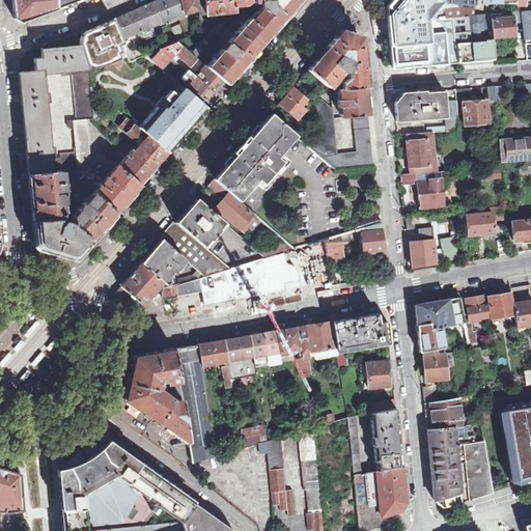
[(58,9),(56,0),(11,0),(14,19),(21,23),(58,9)]
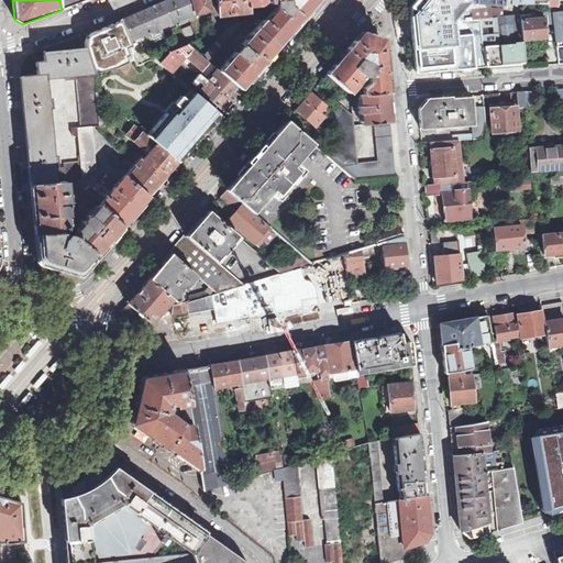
[(59,0),(62,10),(83,1),(86,0),(59,0)]
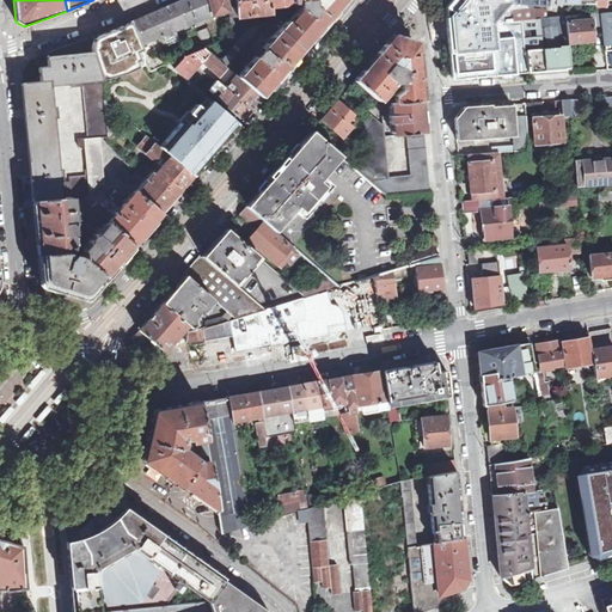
[(210,16),(230,11),(226,0),(183,0),(130,23),(140,46),(210,16)]
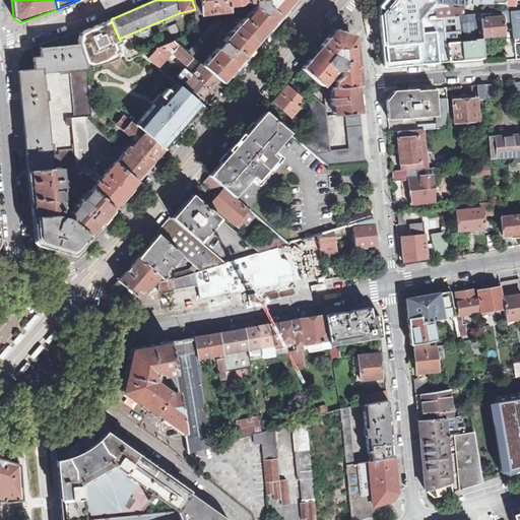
[(230,9),(229,0),(192,0),(195,9),(198,22),(202,21),(200,15),(230,12),(230,9)]
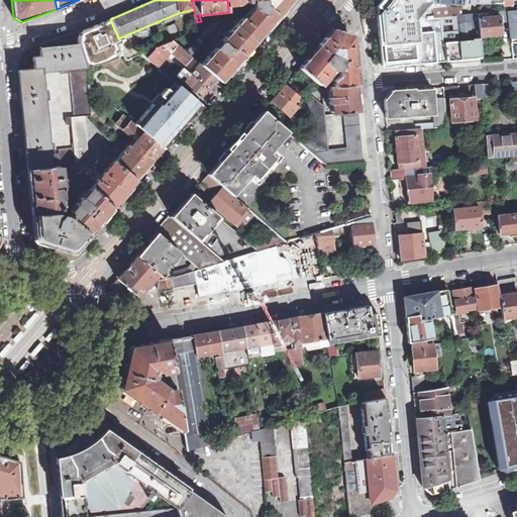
[(274,21),(292,0),(227,0),(228,9),(230,9),(230,6),(247,5),(247,3),(251,3),(251,8),(242,19),(240,19),(201,65),(221,82),(243,57),(274,21)]
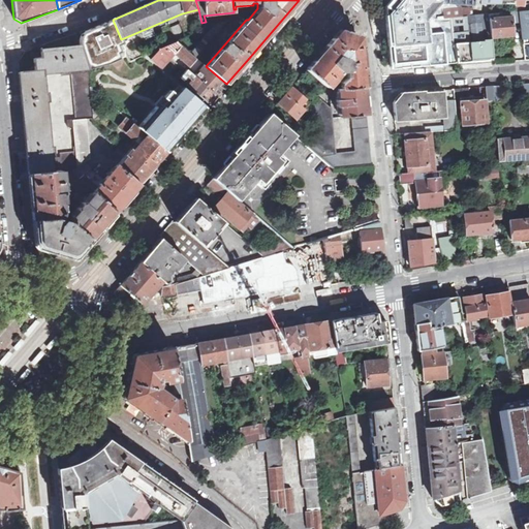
[(453,18),(472,16),(473,10),(462,10),(461,7),(457,7),(452,3),(473,4),(473,0),(441,0),(443,19),(453,18)]
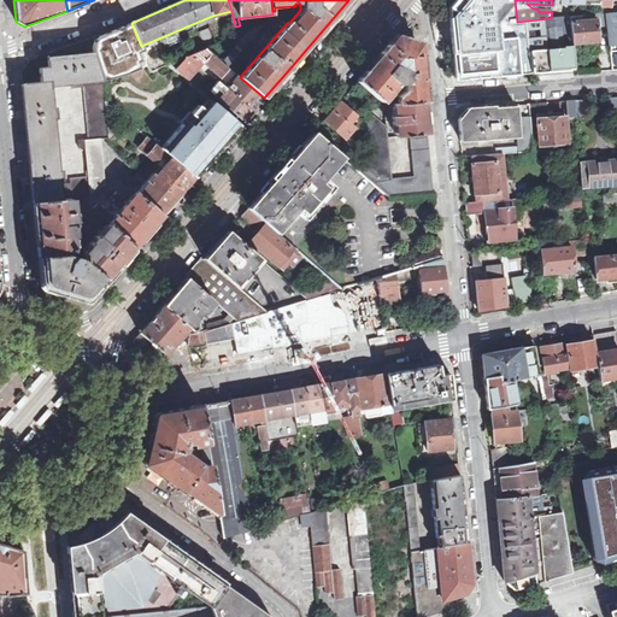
[(464,82),(489,81),(486,24),(495,23),(494,3),(454,5),(456,16),(448,16),(451,43),(466,42),(469,68),(463,69),(464,82)]
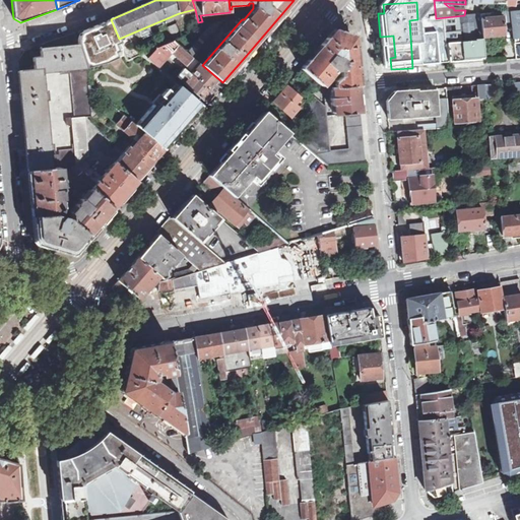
[(519,9),(511,11),(512,22),(514,44),(519,43),(519,9)]
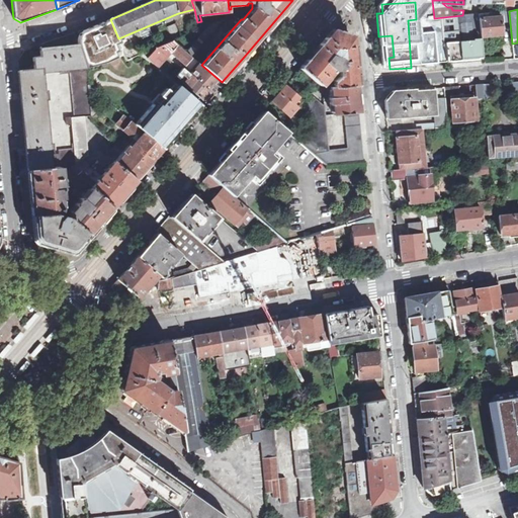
[(500,12),(501,23),(510,22),(509,11),(504,11),(500,12)]
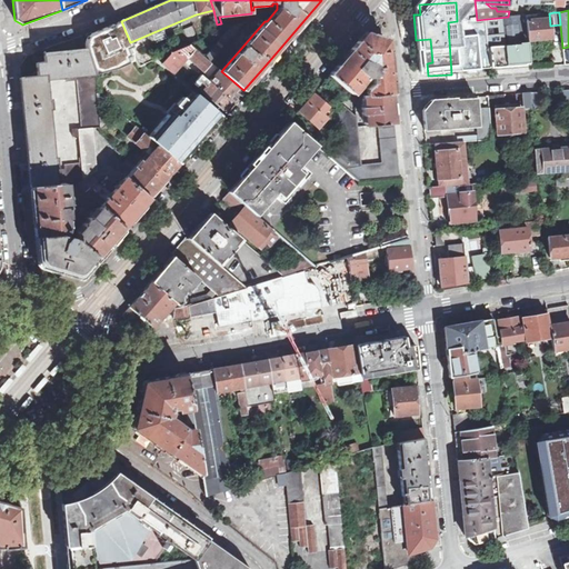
[(550,26),(549,13),(525,16),(528,41),(551,39),(550,26)]
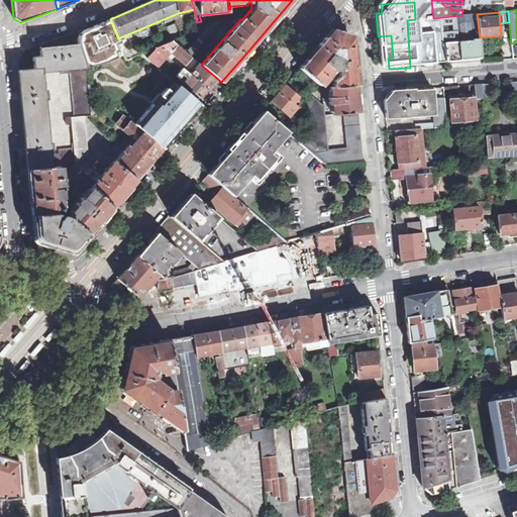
[(480,37),(477,14),(461,15),(442,17),(446,62),(482,59),(481,41),(480,37)]
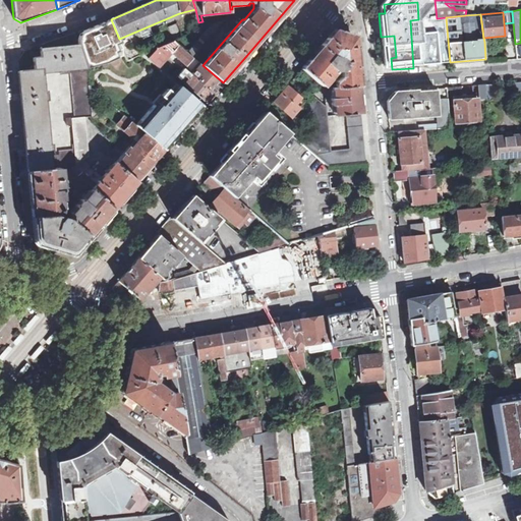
[(119,39),(111,19),(111,18),(94,25),(81,30),(78,34),(78,40),(80,47),(85,61),(88,65),(110,57),(109,52),(112,51),(111,47),(120,43),(119,39)]
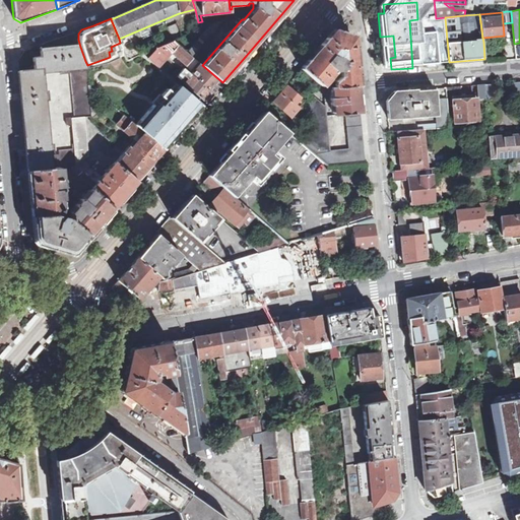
[(185,52),(191,56),(221,20),(207,25),(192,44),(185,52)]
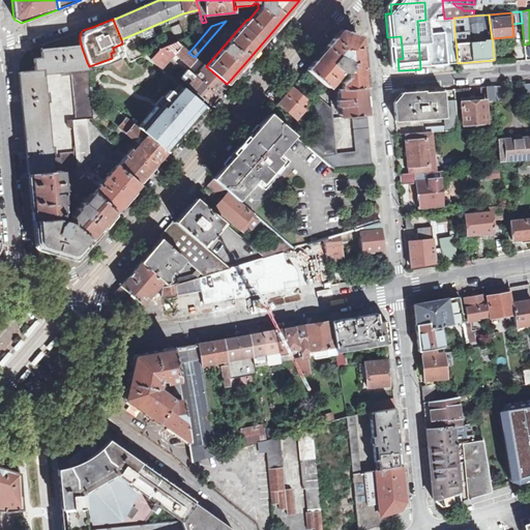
[(341,84),(341,89),(364,87),(359,37),(341,31),(333,39),(311,66),(307,70),(321,82),(325,87),(337,74),(339,75),(340,72),(339,72),(340,70),(345,74),(346,78),(341,84)]
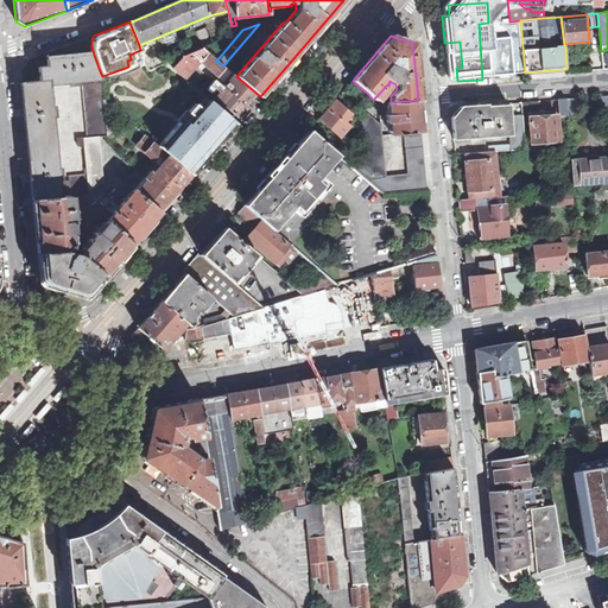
[(202,48),(216,61),(225,51),(215,43),(202,48)]
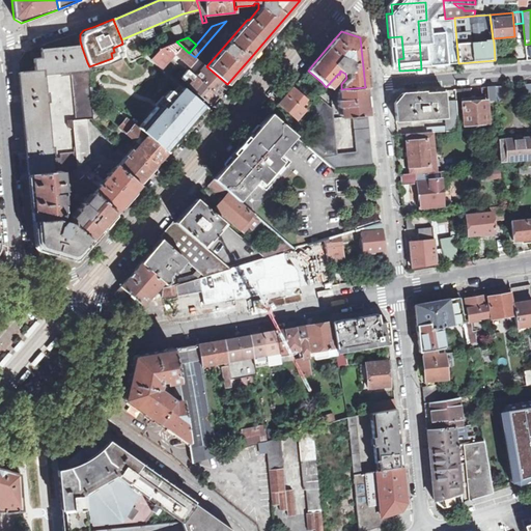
[(197,59),(195,57),(189,53),(176,42),(145,55),(161,68),(175,53),(190,66),(197,59)]
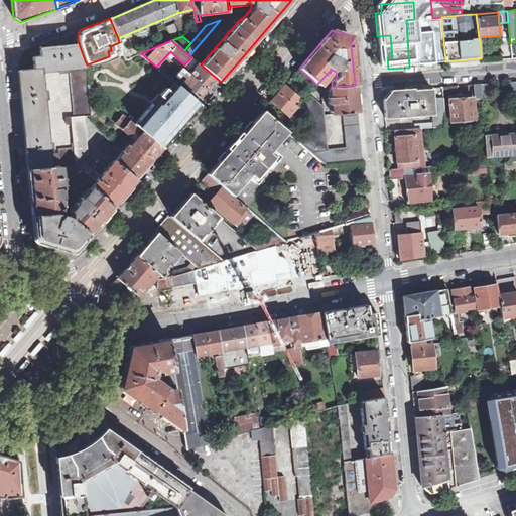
[(87,65),(85,60),(80,46),(39,50),(40,56),(32,57),(34,69),(20,71),(21,85),(24,108),(26,134),(29,168),(46,166),(48,166),(47,152),(50,152),(50,143),(47,143),(43,99),(46,99),(45,91),(42,91),(40,73),(57,71),(57,74),(67,73),(67,70),(87,65)]
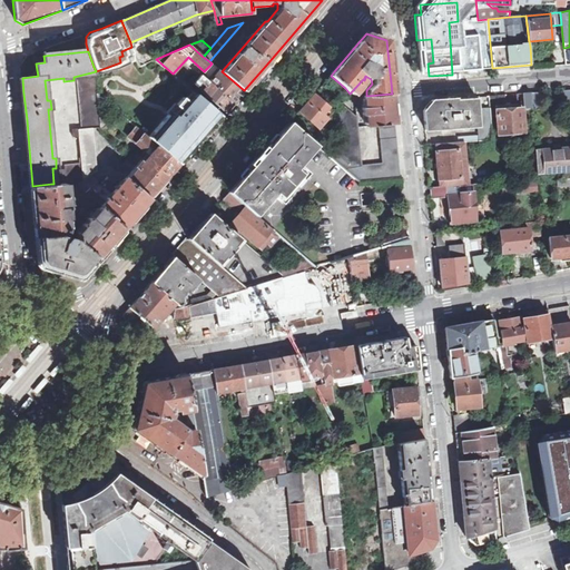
[(239,95),(244,90),(222,71),(218,69),(209,79),(208,81),(233,102),(239,95)]
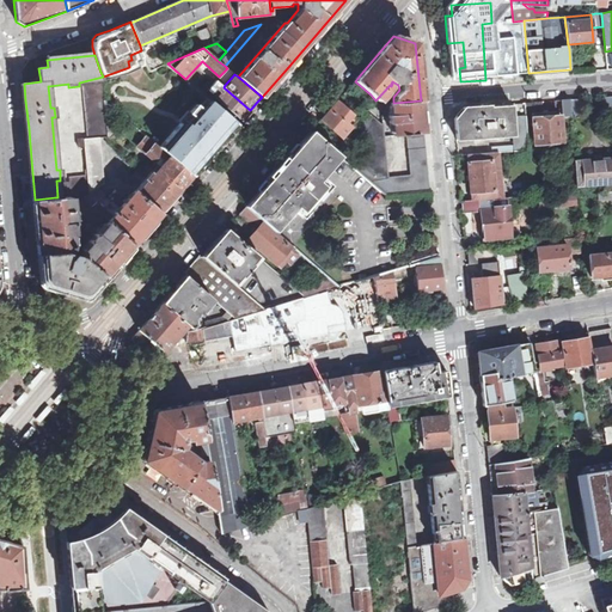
[(224,87),(225,85),(218,78),(212,86),(219,92),(214,98),(242,121),(243,120),(250,110),(224,87)]
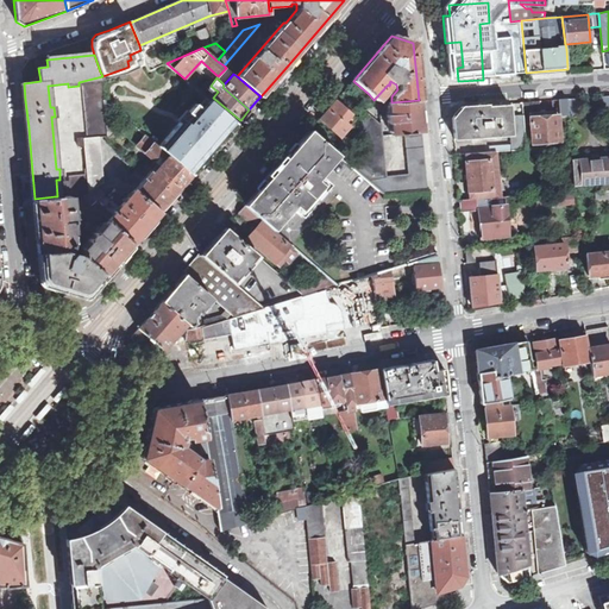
[(104,99),(101,85),(82,87),(87,138),(100,138),(107,137),(106,125),(104,99)]
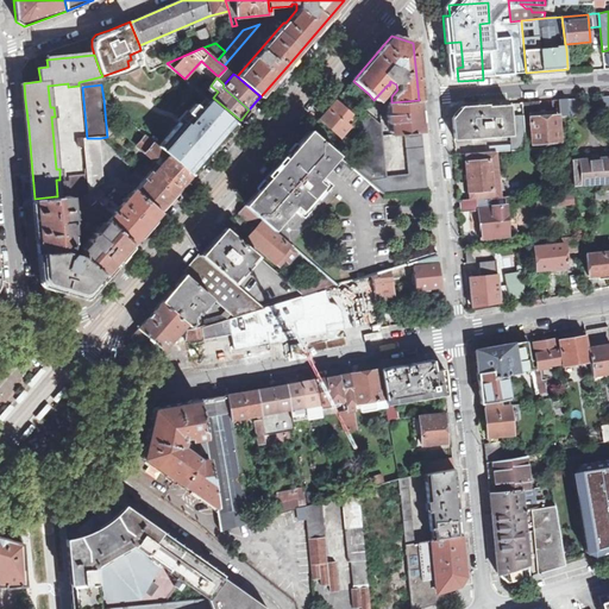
[(214,149),(234,125),(202,96),(158,146),(174,159),(176,162),(186,170),(192,175),(214,149)]
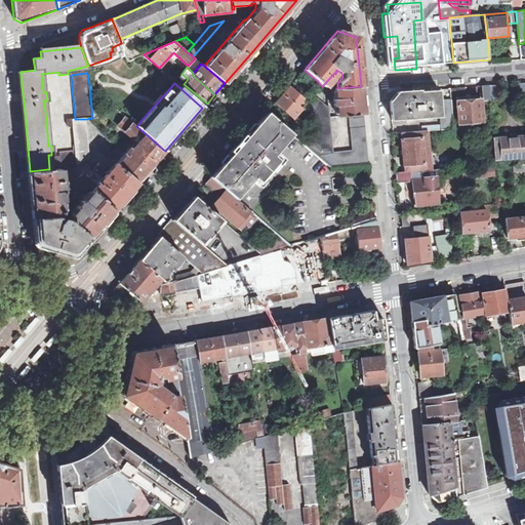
[(490,101),(500,99),(499,85),(489,85),(490,98),(490,101)]
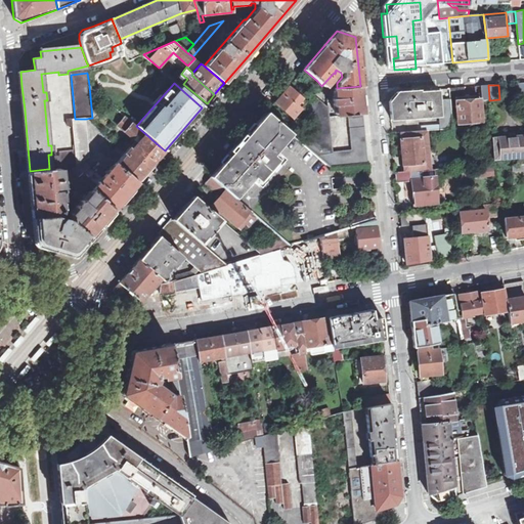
[(336,110),(336,117),(348,116),(362,114),(361,101),(360,86),(337,88),(334,89),(335,98),(333,99),(334,110),(336,110)]
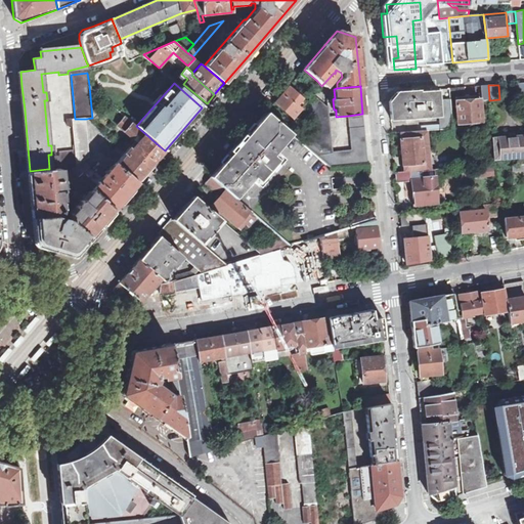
[(289,114),(301,98),(289,87),(286,90),(275,102),(289,114)]
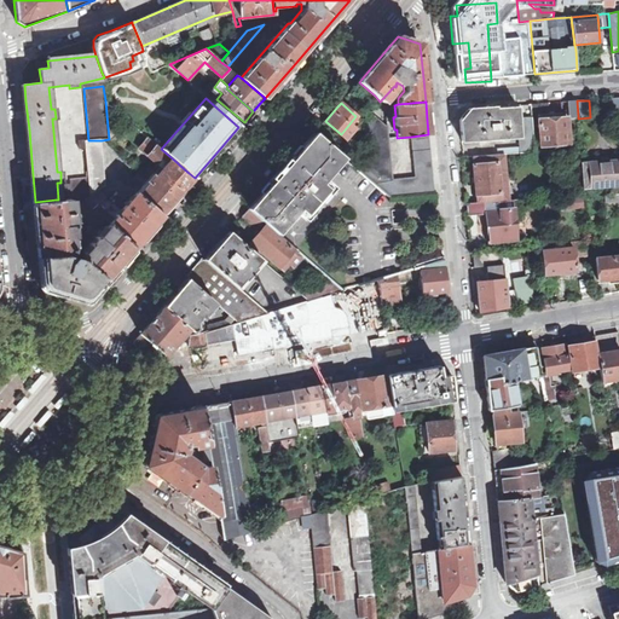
[(520,154),(536,152),(533,119),(519,119),(518,105),(469,109),(460,121),(462,142),(519,138),(520,154)]
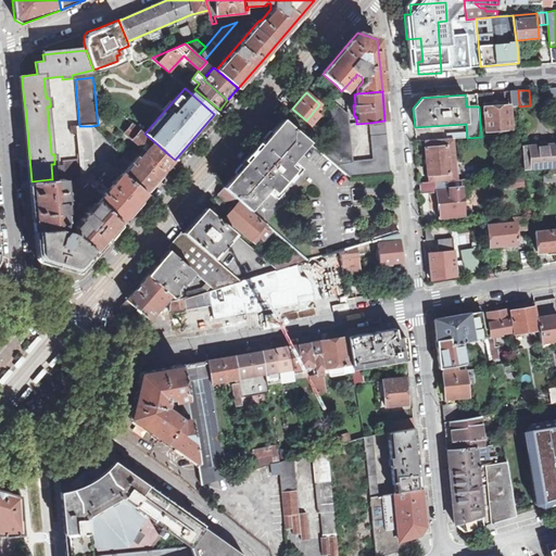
[(306,121),(311,125),(325,109),(319,104),(306,121)]
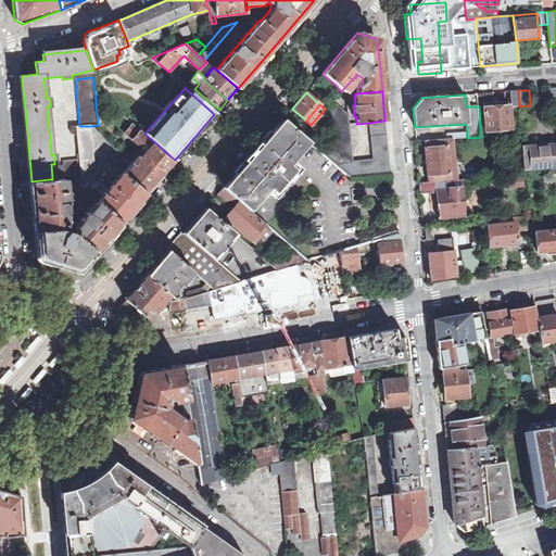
[(510,129),(508,105),(484,108),(487,131),(510,129)]
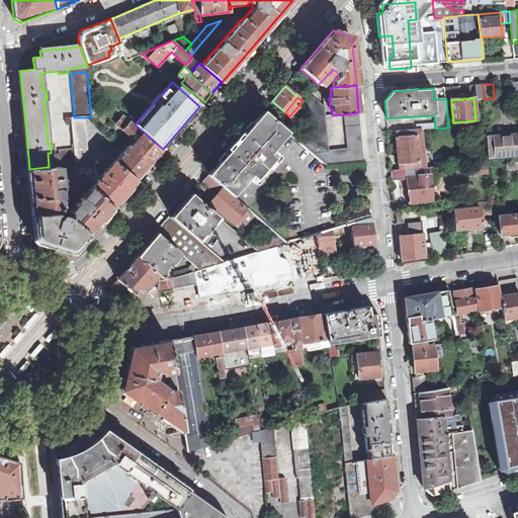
[(90,106),(91,116),(91,121),(92,122),(99,114),(90,106)]
